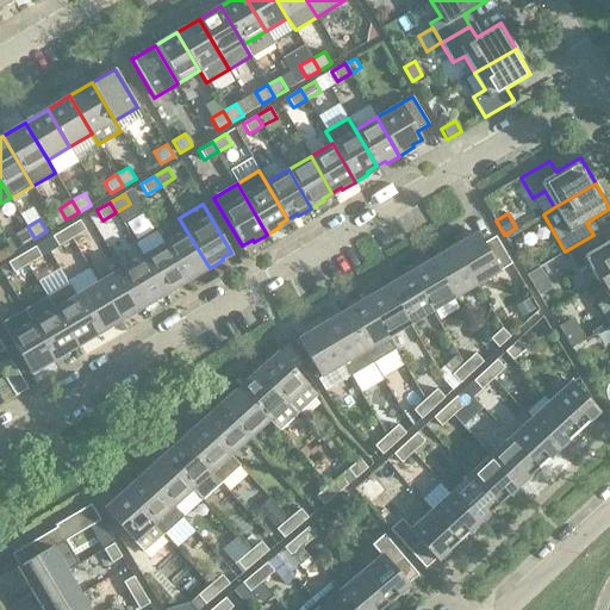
[(86,230),(80,221),(66,229),(72,238),(86,230)]
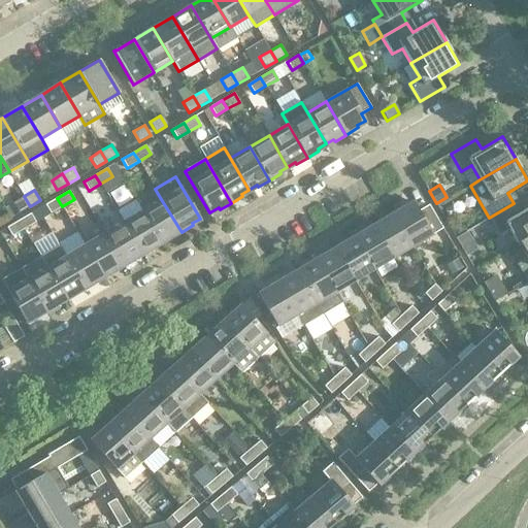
[(30,206),(24,196),(12,203),(19,212),(30,206)]
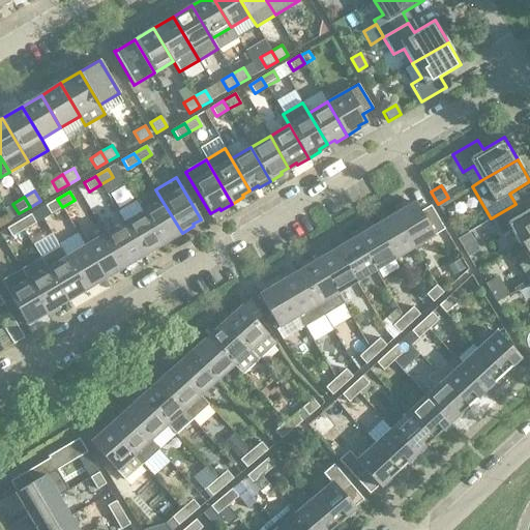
[(62,207),(57,199),(46,205),(51,214),(62,207)]
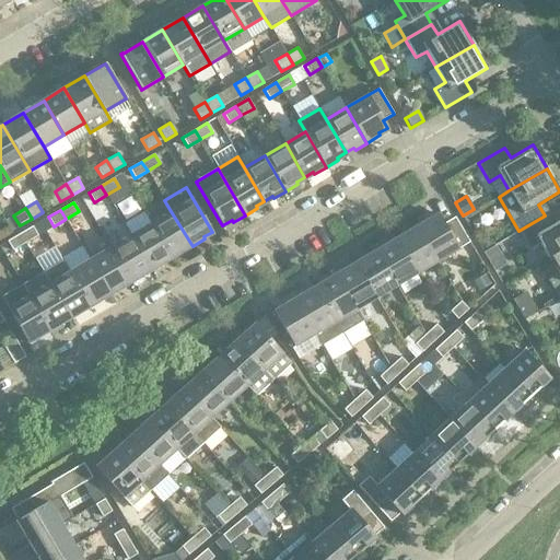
[(193,246),(171,211),(151,223),(171,256),(178,252),(181,254),(193,246)]
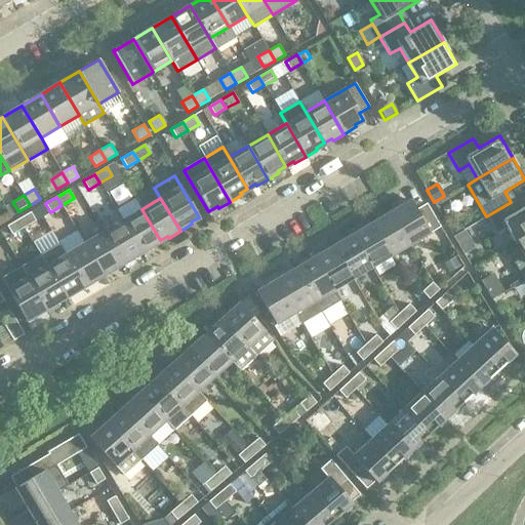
[(403,205),(391,212),(410,245),(440,228),(427,203),(415,209),(411,202),(404,207),(403,205)]
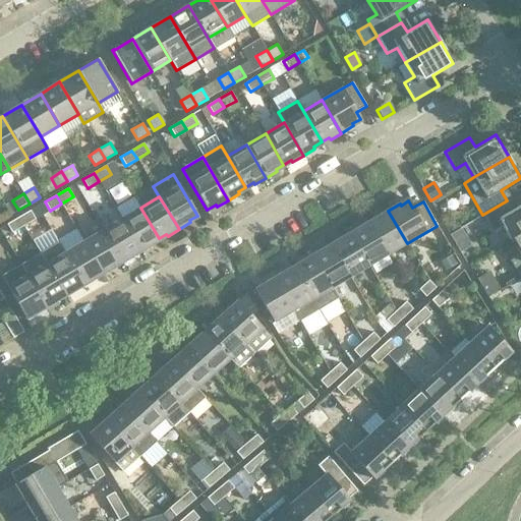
[(520,205),(513,210),(507,200),(482,215),(493,232),(503,226),(511,240),(520,234),(520,205)]
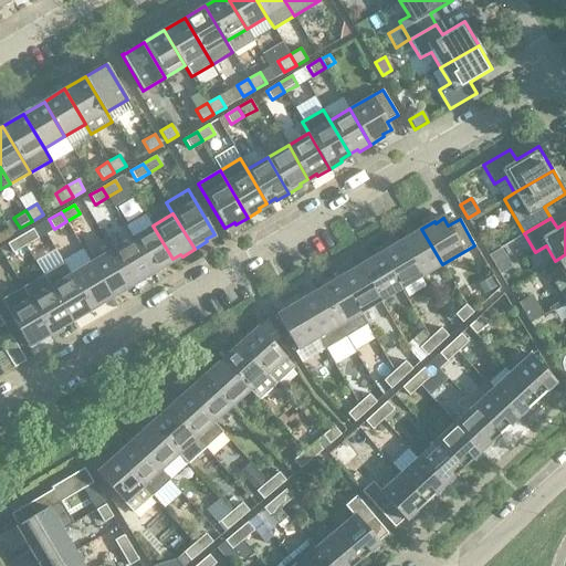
[(173,259),(153,226),(132,238),(153,273),(165,266),(164,264),(173,259)]
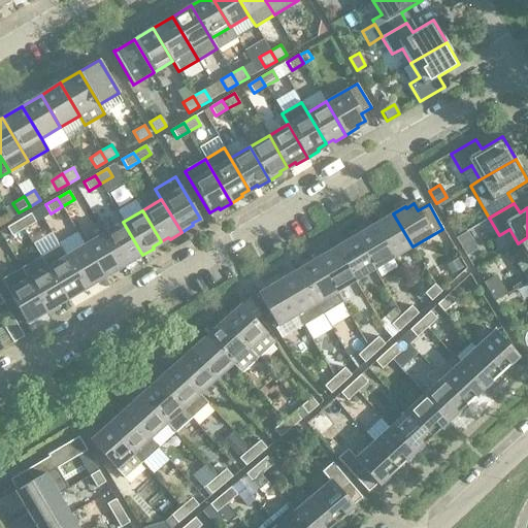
[(36,222),(30,213),(19,221),(24,229),(36,222)]
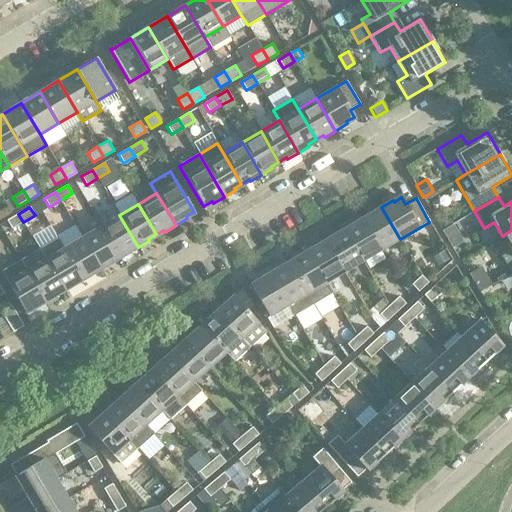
[(400,239),(381,207),(370,213),(371,215),(363,220),(381,250),(400,239)]
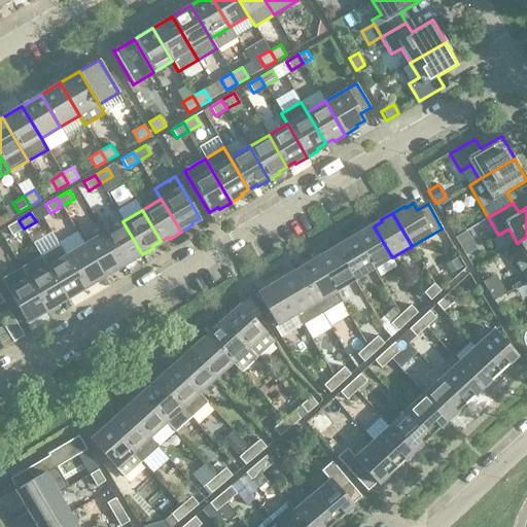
[(460,219),(451,224),(456,234),(465,229),(460,219)]
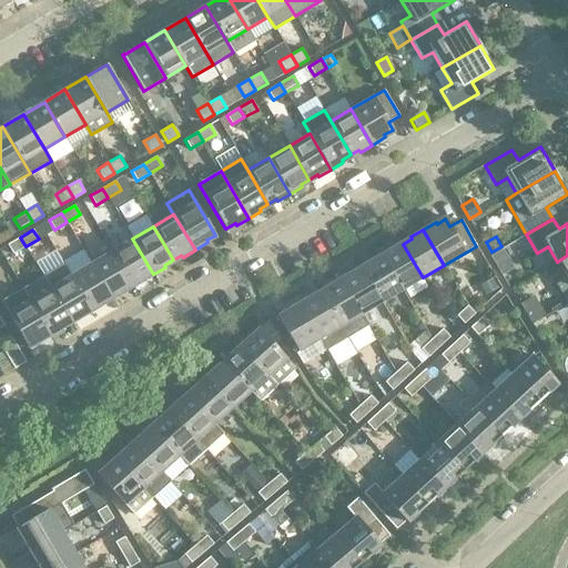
[(26,246),(20,237),(7,245),(13,254),(26,246)]
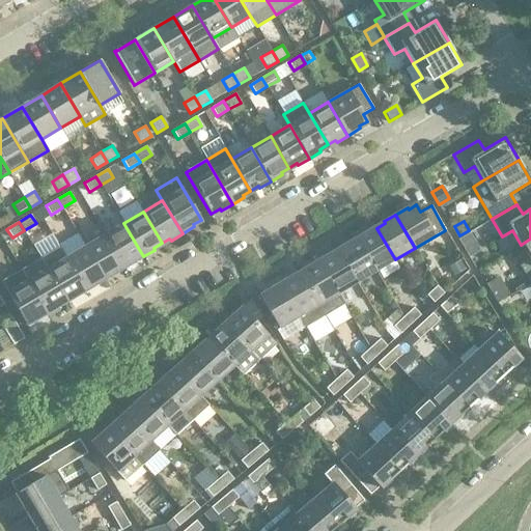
[(143,256),(123,223),(105,234),(123,266),(131,261),(132,263),(143,256)]
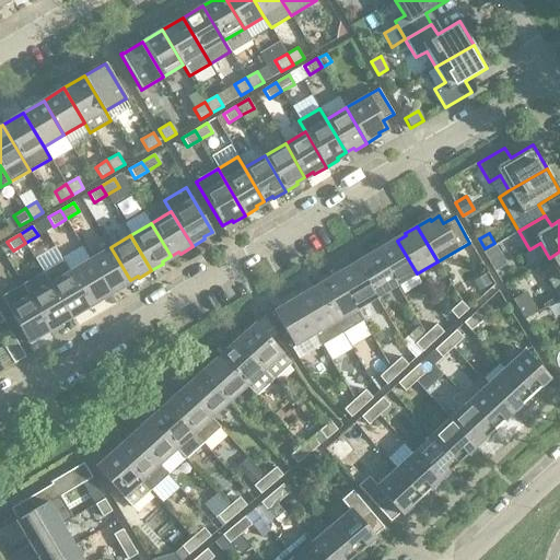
[(417,273),(397,241),(389,245),(387,243),(376,251),(397,286),(417,273)]
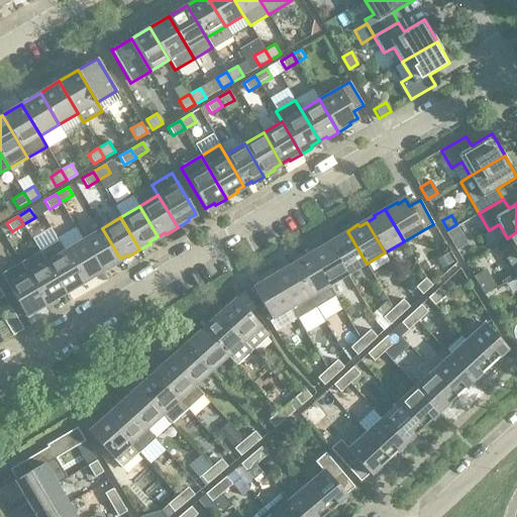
[(120,259),(102,228),(83,239),(102,272),(113,266),(112,264),(120,259)]
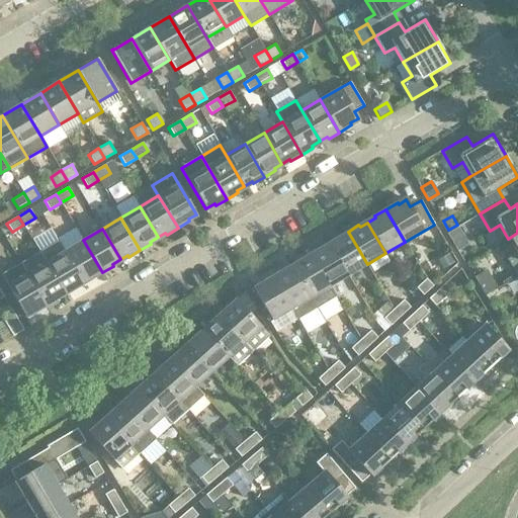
[(367,264),(348,232),(337,238),(338,240),(330,245),(348,275),(367,264)]
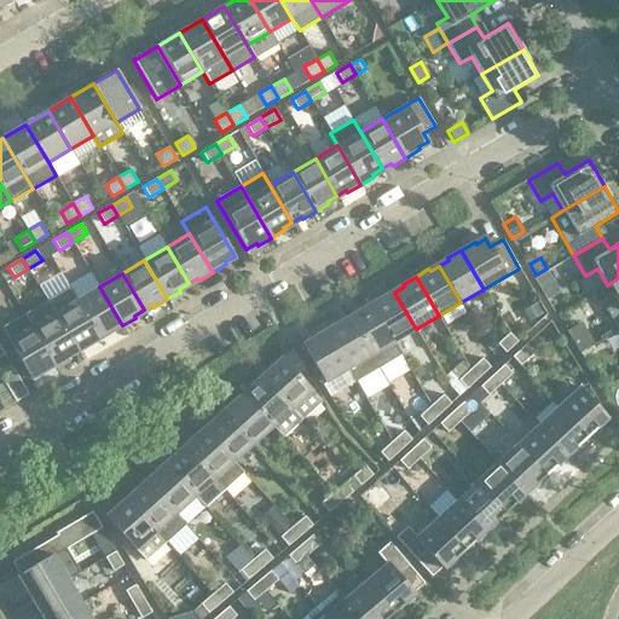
[(618,278),(607,285),(618,304),(606,310),(618,330),(618,329),(618,278)]
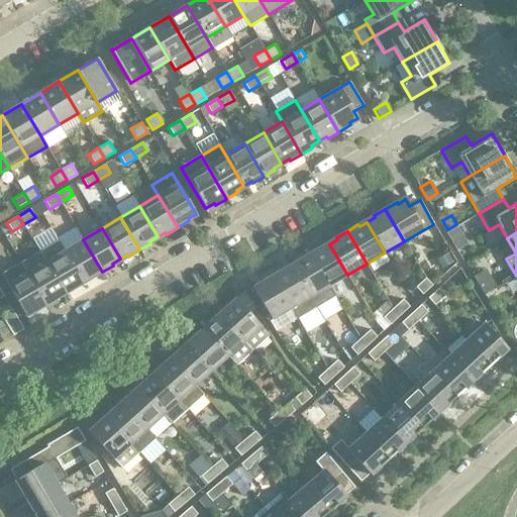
[(102,272),(83,239),(65,250),(82,281),(90,277),(91,279),(102,272)]
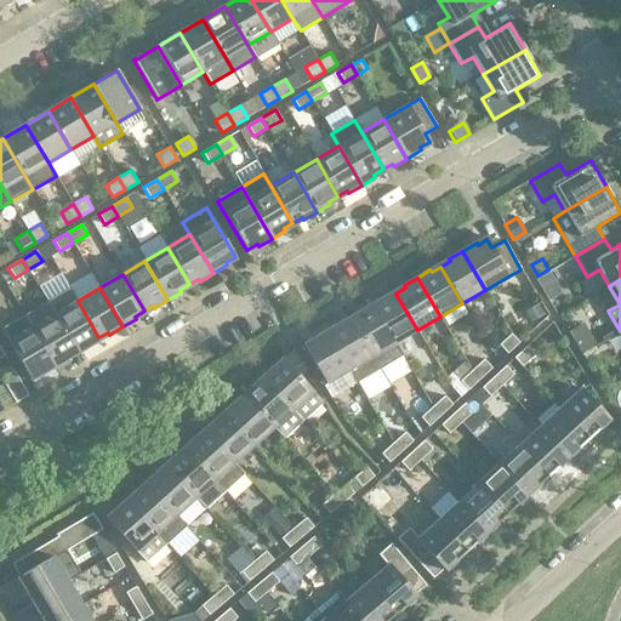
[(69,289),(47,302),(78,353),(91,346),(90,343),(98,337),(78,301),(69,289)]
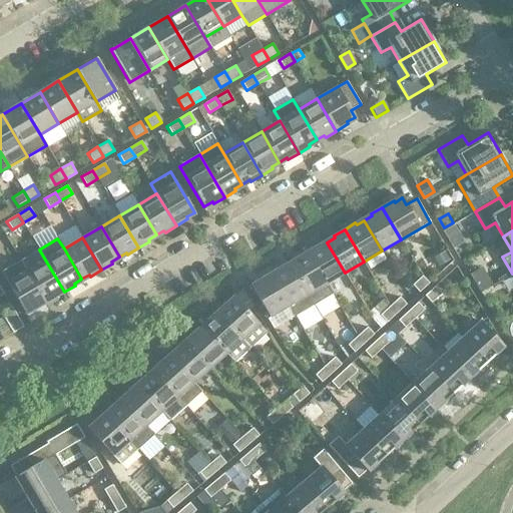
[(345,273),(327,242),(320,247),(318,244),(307,251),(327,284),(345,273)]
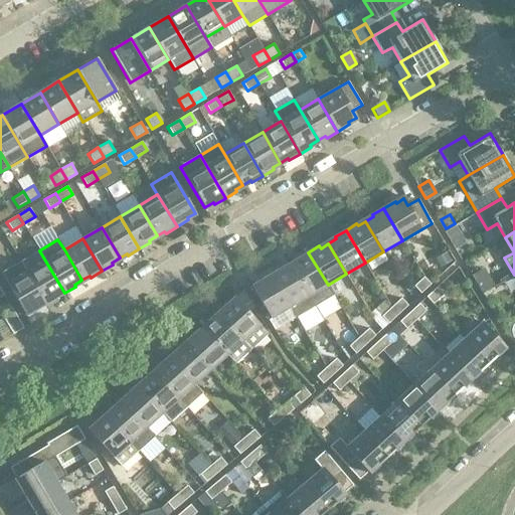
[(64,293),(39,250),(20,262),(26,272),(44,302),(52,298),(53,300),(64,293)]
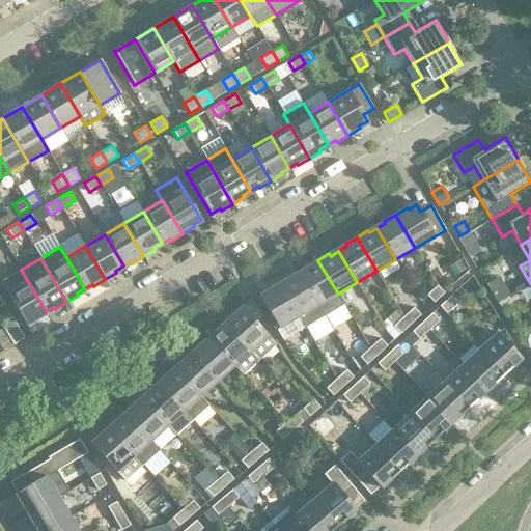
[(459,259),(447,267),(452,276),(465,269),(459,259)]
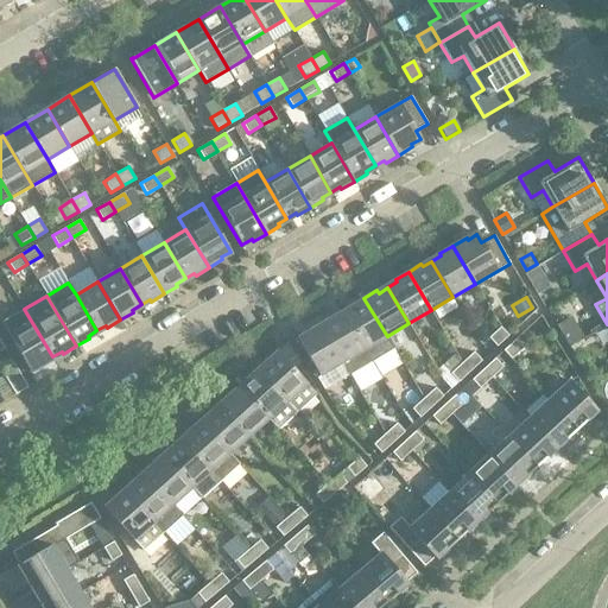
[(387,336),(363,298),(350,305),(353,309),(343,314),(365,349),(387,336)]
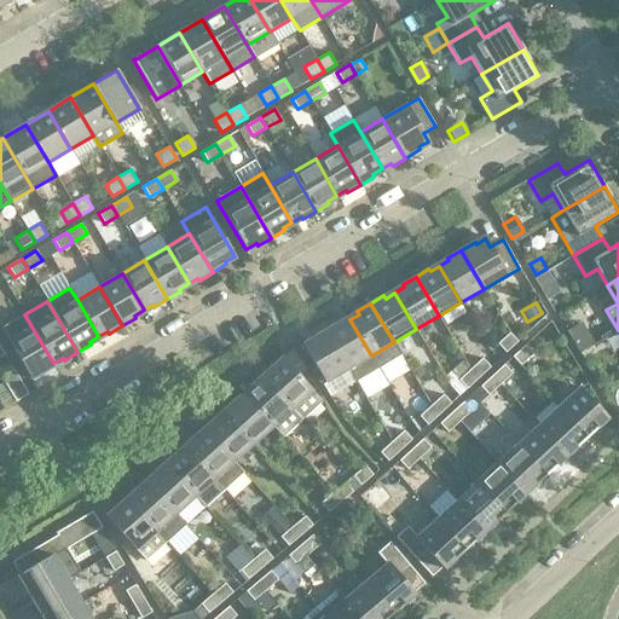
[(379,368),(371,356),(350,319),(340,325),(339,323),(325,330),(348,369),(356,382),(379,368)]
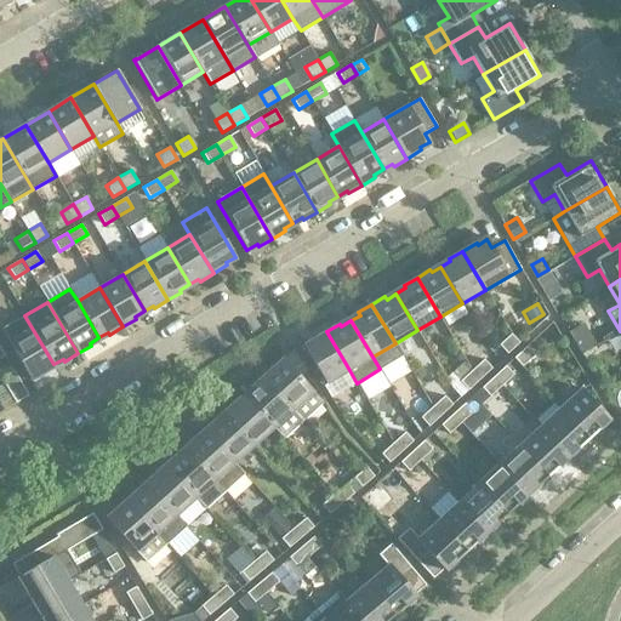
[(53,364),(32,328),(9,342),(32,381),(46,372),(45,370),(53,364)]
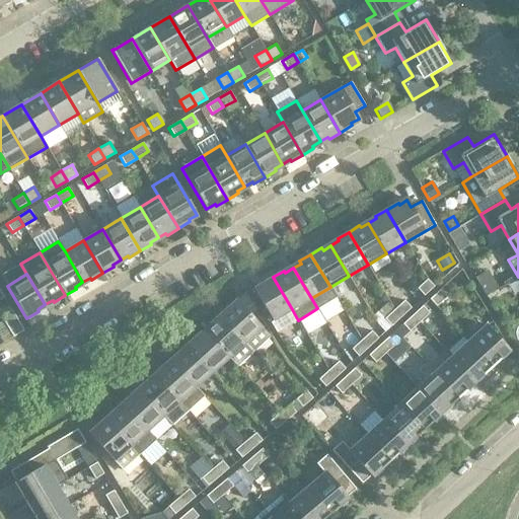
[(486,296),(499,288),(492,276),(478,284),(486,296)]
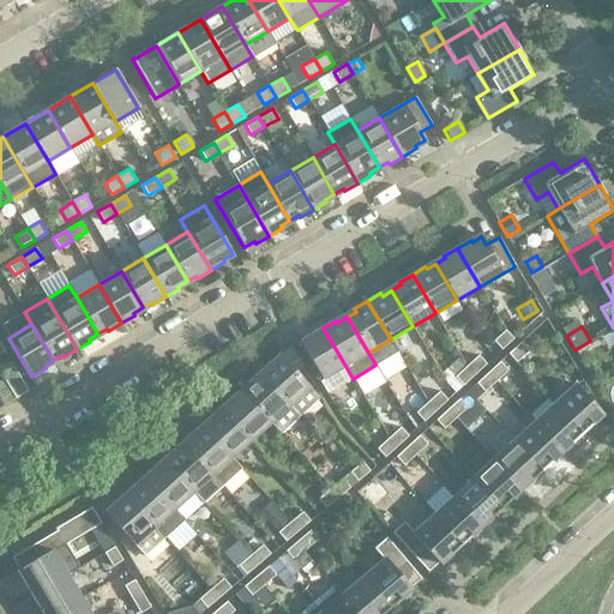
[(345,366),(323,327),(309,335),(312,338),(301,344),(323,380),(345,366)]
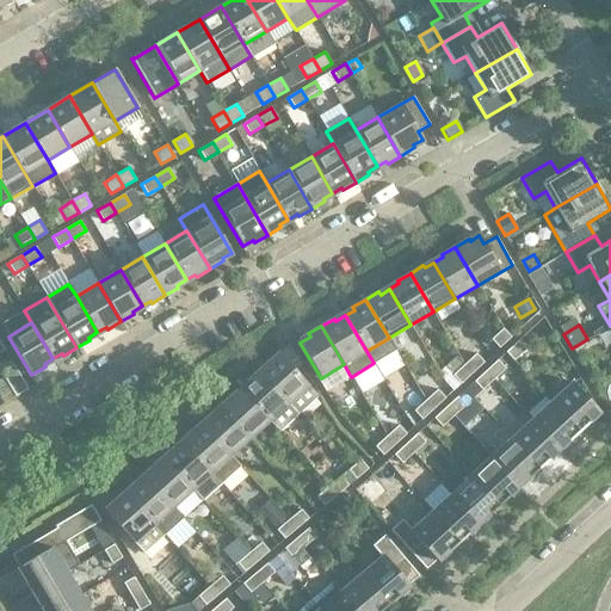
[(491,339),(499,349),(511,337),(503,328),(491,339)]
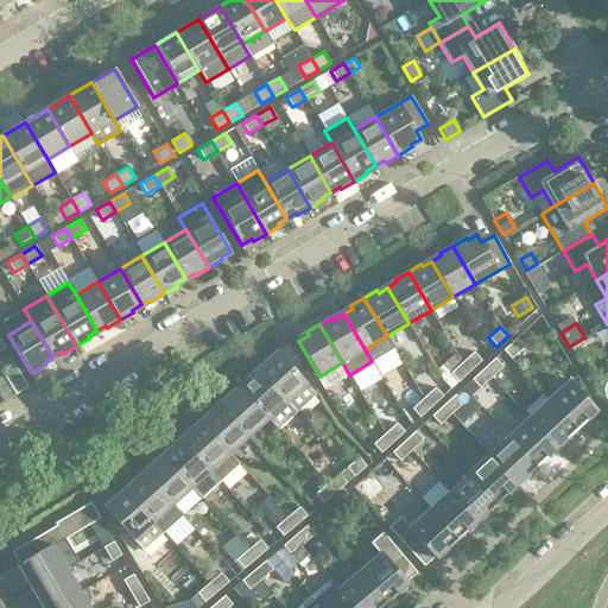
[(523,348),(514,340),(502,350),(511,359),(523,348)]
